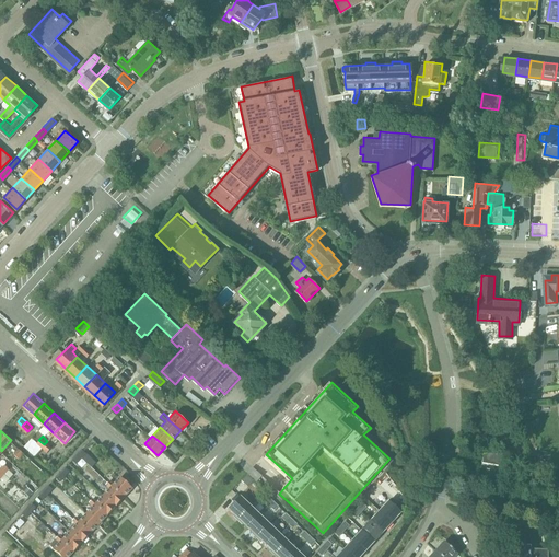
[(48,450),(53,445),(47,441),(44,444),(48,450)]
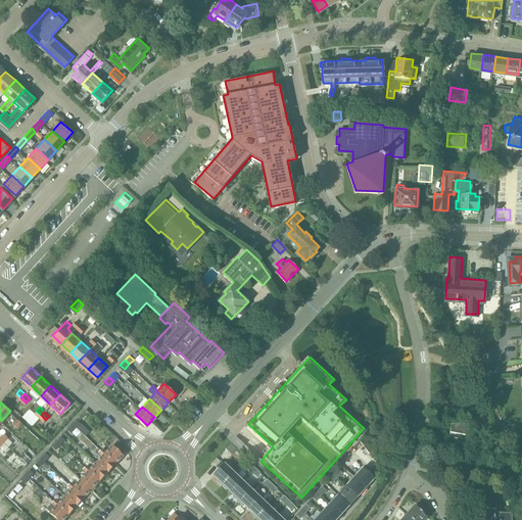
[(73,422),(77,426),(81,421),(77,418),(73,422)]
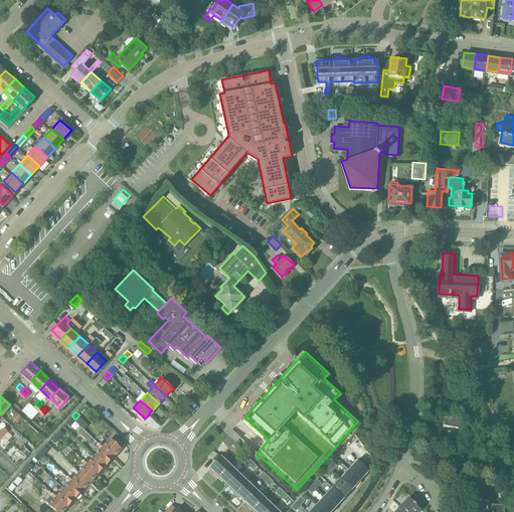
[(0,414),(1,414),(0,412),(0,430),(0,431),(4,435),(8,430),(4,425),(3,428),(0,423),(0,414)]
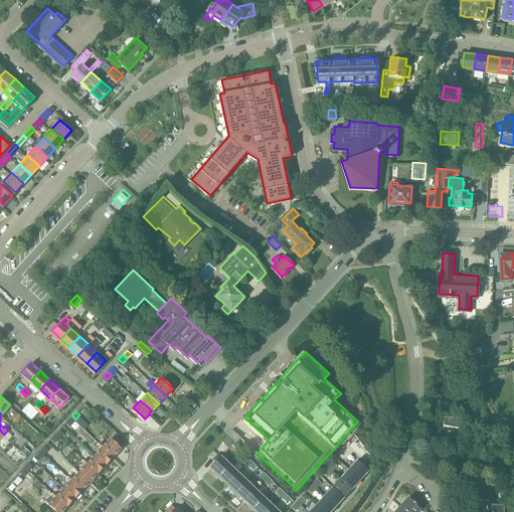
[(21,416),(17,412),(12,417),(16,421),(21,416)]
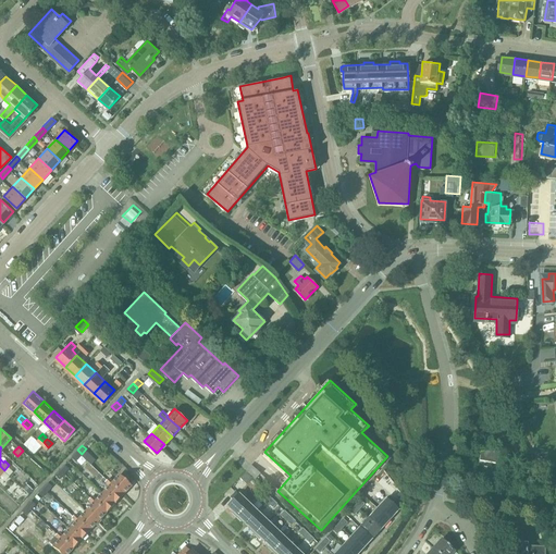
[(499,458),(499,447),(481,447),(481,458),(499,458)]
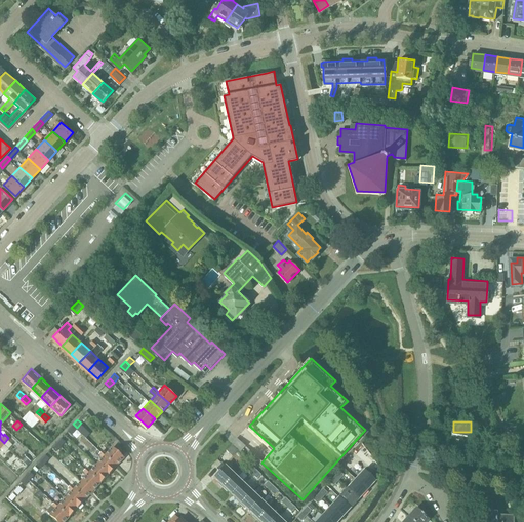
[(77,428),(73,424),(69,429),(72,432),(77,428)]
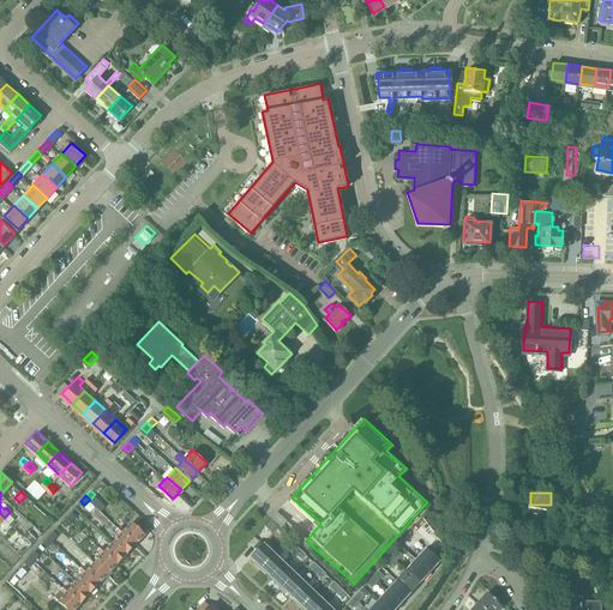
[(91,500),(101,509),(106,505),(96,495),(91,500)]
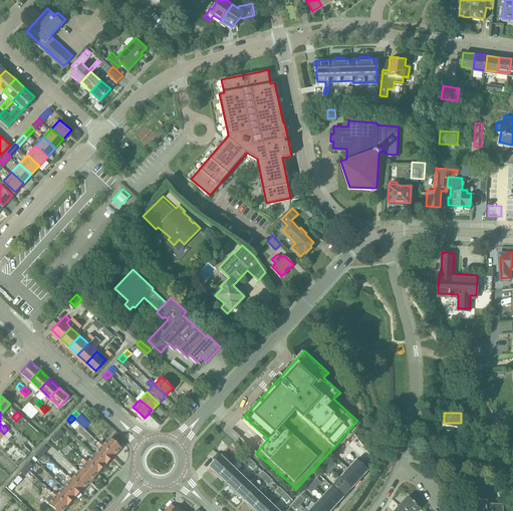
[(64,430),(60,427),(56,432),(59,435),(64,430)]
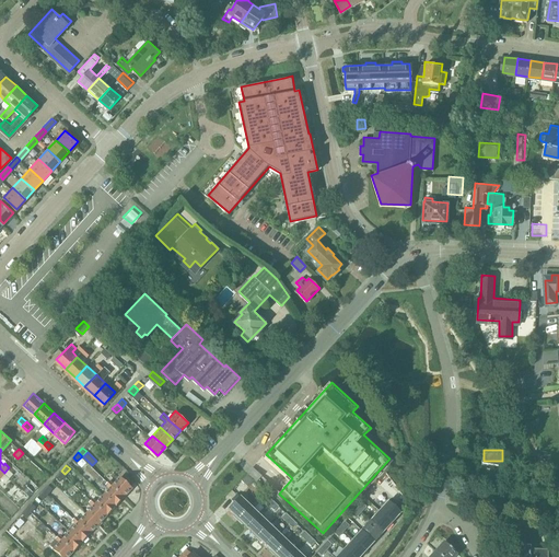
[(56,475),(60,479),(65,474),(61,471),(56,475)]
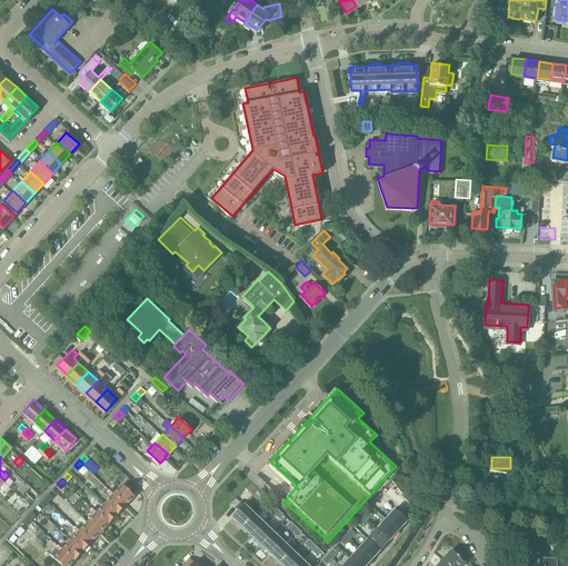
[(252,492),(259,485),(252,478),(246,485),(252,492)]
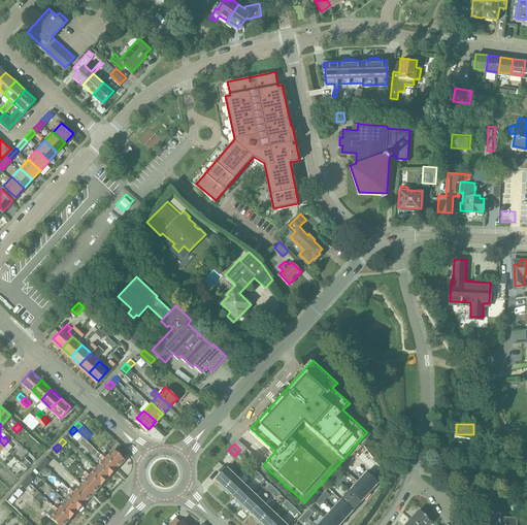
[(102,454),(118,467),(126,459),(113,449),(107,455),(104,452),(102,454)]
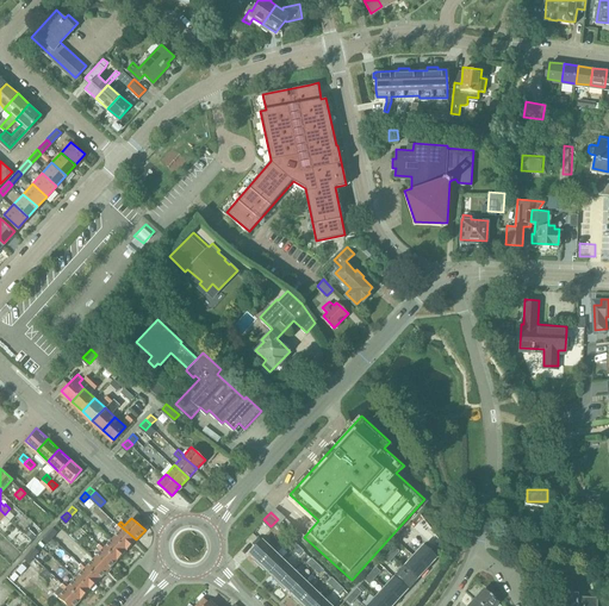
[(113,537),(126,549),(136,539),(118,524),(117,525),(120,529),(113,537)]
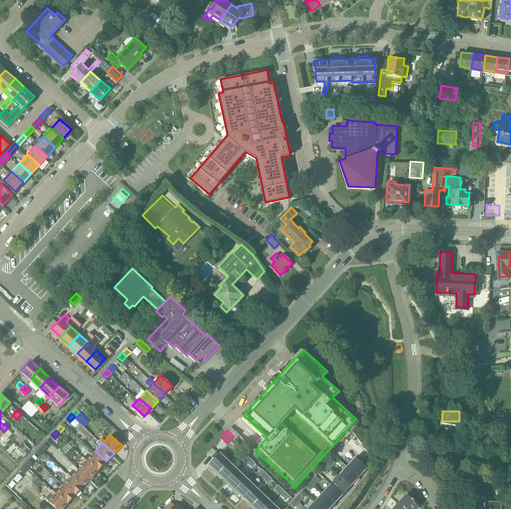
[(36,451),(45,460),(49,456),(43,451),(44,450),(41,446),(36,451)]
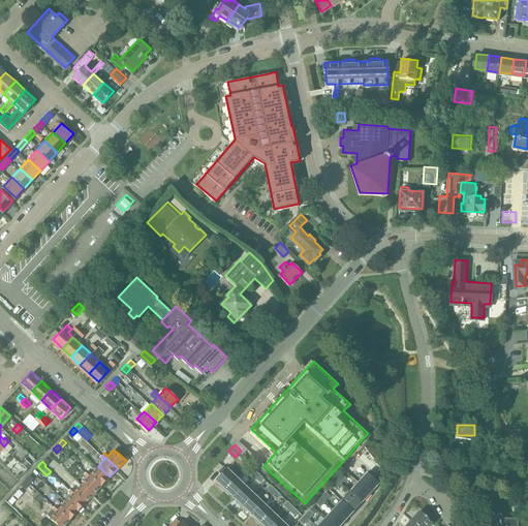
[(225,487),(237,475),(228,467),(227,467),(224,464),(219,469),(223,472),(217,478),(225,487)]
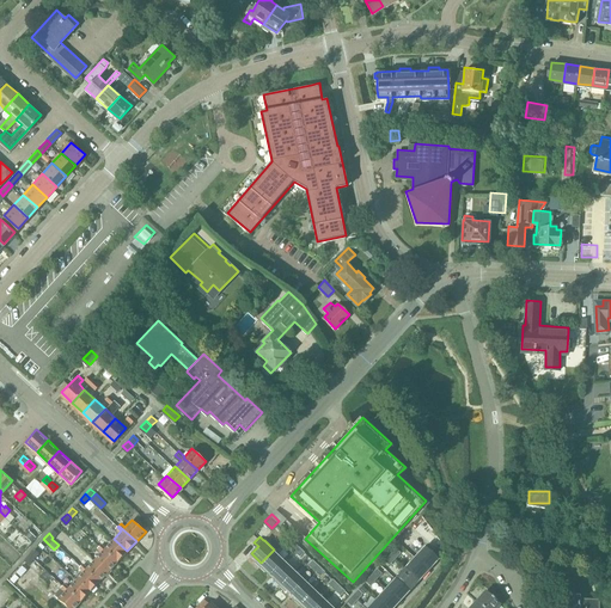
[(293,538),(288,544),(294,550),(299,544),(293,538)]
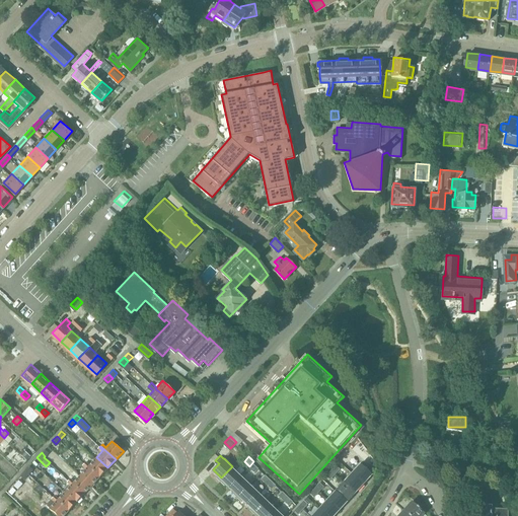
[(107,467),(96,457),(90,463),(87,460),(85,462),(100,476),(107,467)]
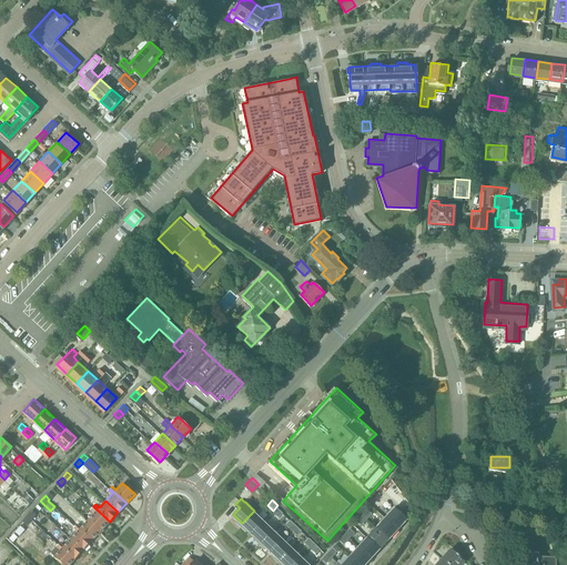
[(392,501),(381,512),(385,516),(398,527),(407,518),(400,512),(403,507),(398,503),(396,505),(392,501)]
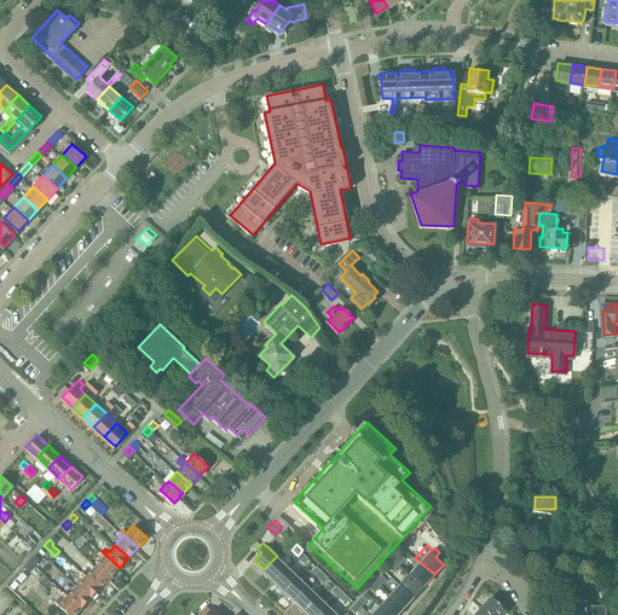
[(309,566),(313,561),(302,550),(298,555),(302,560),(309,566)]
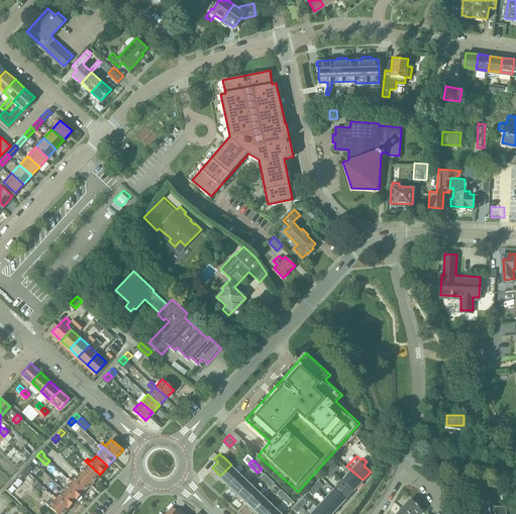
[(81,472),(92,483),(100,475),(85,460),(84,461),(87,466),(81,472)]
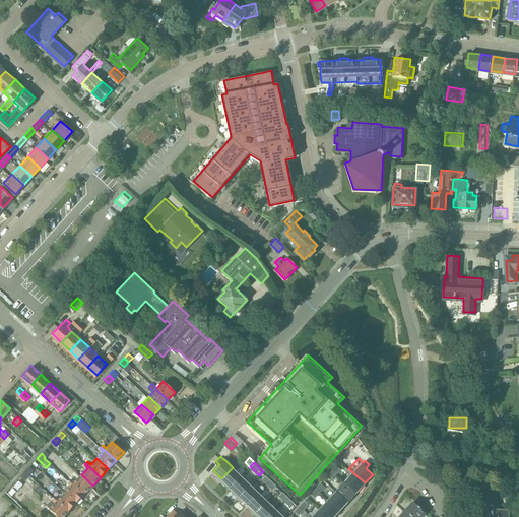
[(341,468),(337,464),(332,469),(336,473),(341,468)]
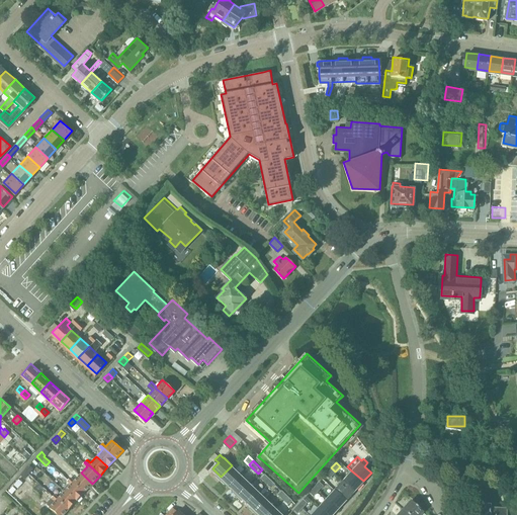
[(33,467),(29,463),(25,468),(29,471),(33,467)]
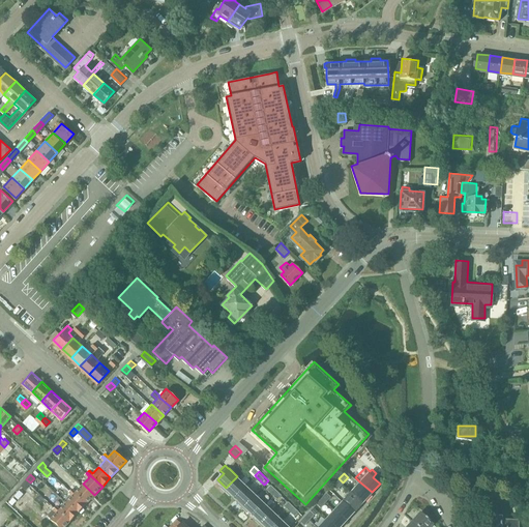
[(255,475),(246,485),(235,496),(243,504),(255,493),(250,488),(259,479),(255,475)]
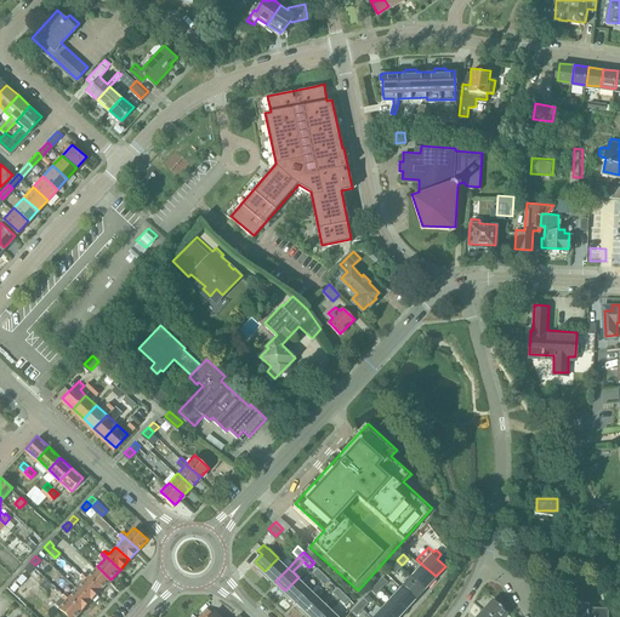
[(278,558),(265,571),(276,581),(289,567),(278,558)]
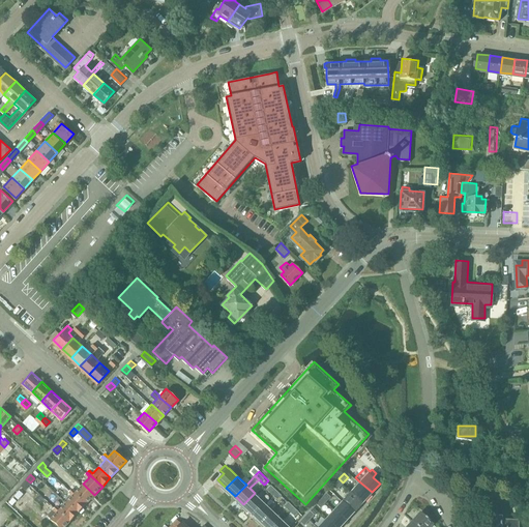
[(333,485),(338,489),(343,482),(339,478),(333,485)]
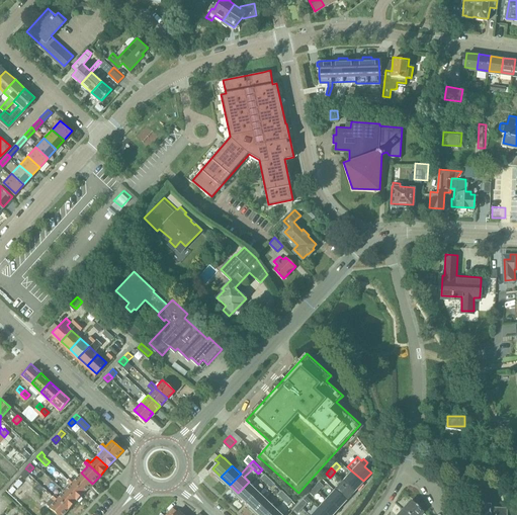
[(21,474),(25,477),(29,471),(25,468),(21,474)]
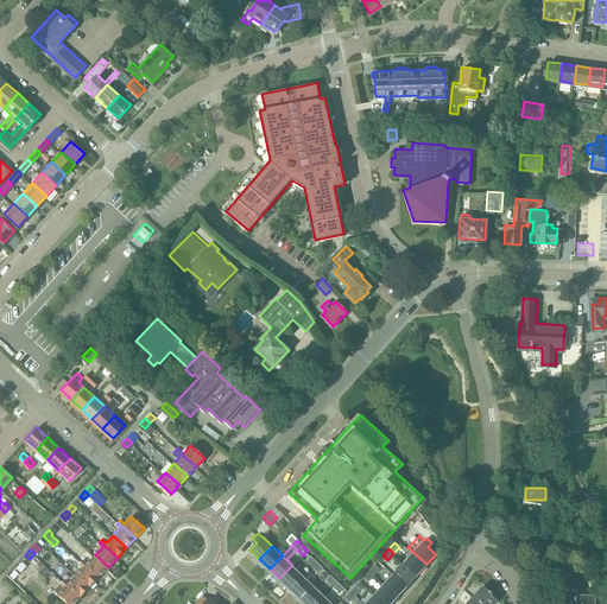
[(427,564),(412,552),(403,561),(417,574),(427,564)]
